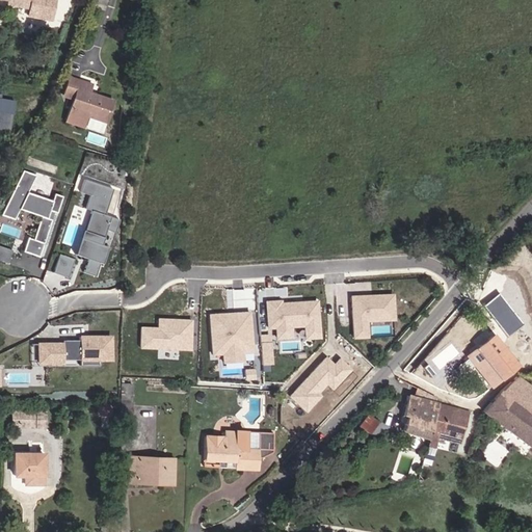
[(33,0),(32,12),(53,15),(54,0),(33,0)]
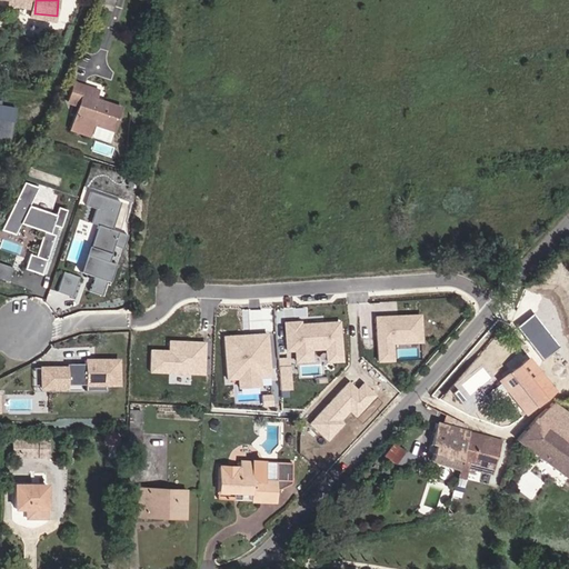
[(82,86),(70,81),(63,101),(76,105),(68,130),(87,136),(91,123),(111,129),(118,107),(92,98),(79,93),(82,86)]
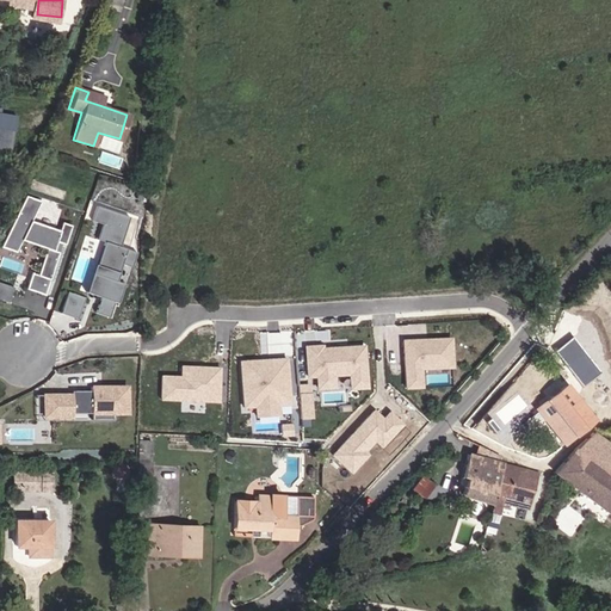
[(85,100),(99,105),(103,97),(88,92),(85,100)]
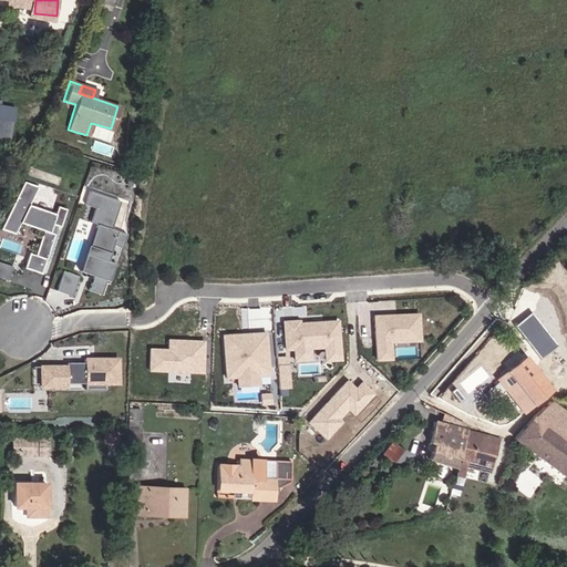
[(1,99),(0,98),(0,143),(9,145),(16,105),(1,103),(1,99)]
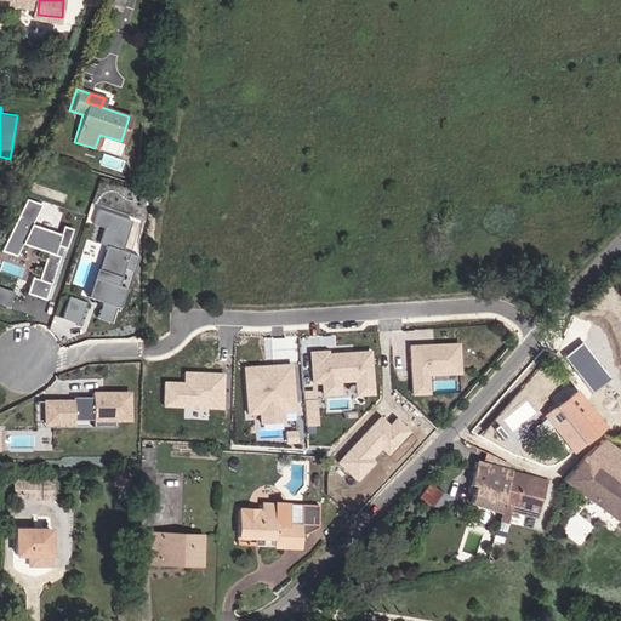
[(43,203),(27,198),(0,249),(18,255),(23,243),(49,252),(40,278),(33,275),(28,291),(46,298),(64,245),(68,246),(74,227),(64,224),(62,233),(32,222),(43,203)]
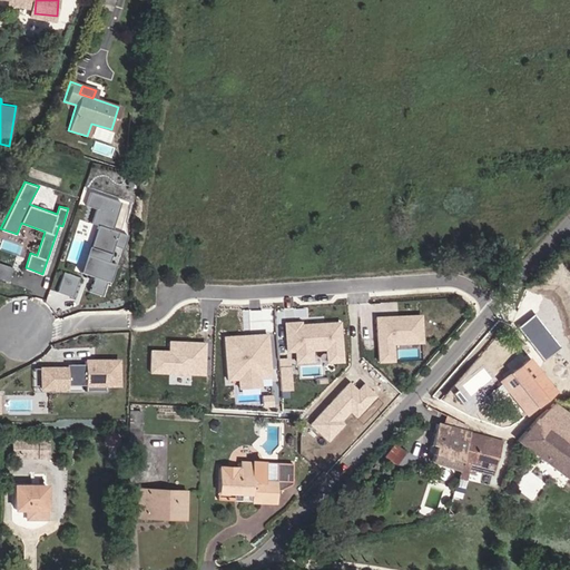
[(123,202),(92,192),(88,204),(98,207),(94,220),(99,223),(92,245),(89,244),(80,272),(94,276),(88,291),(102,296),(107,281),(110,282),(116,263),(108,261),(114,244),(124,247),(128,234),(112,228),(123,202)]
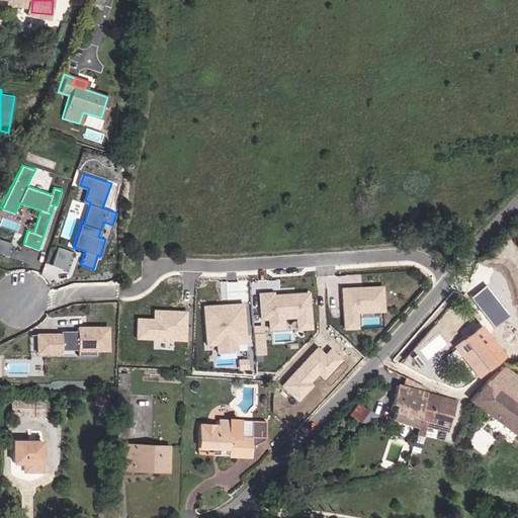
[(0,238),(0,252),(8,255),(12,243),(0,238)]
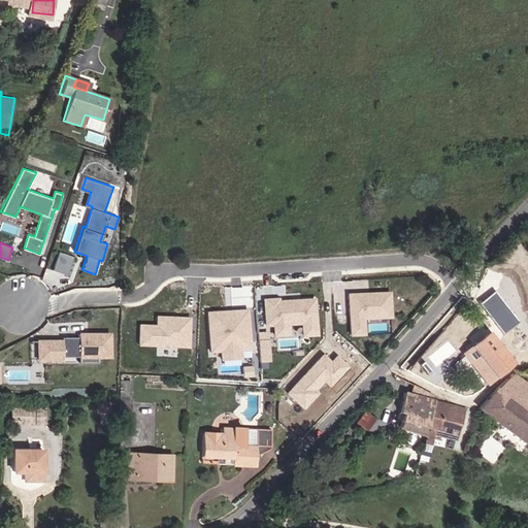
[(60,251),(54,268),(68,274),(74,256),(60,251)]
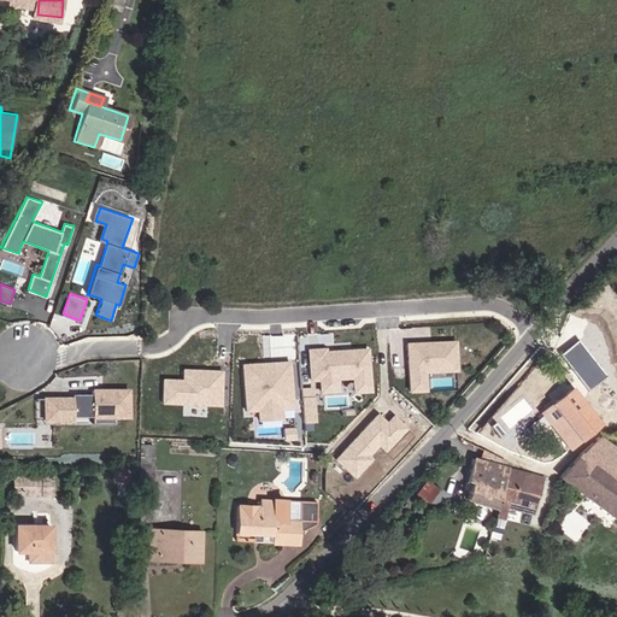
[(457,339),(406,341),(409,391),(427,389),(425,371),(458,370),(457,339)]
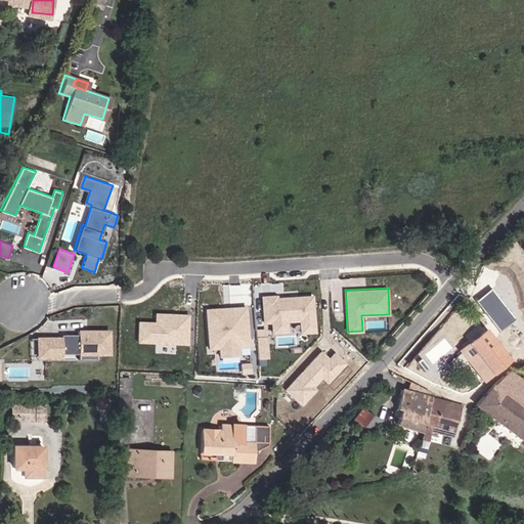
[(277,294),(261,295),(263,323),(270,322),(270,333),(289,332),(288,320),(299,320),(299,333),(315,332),(313,296),(277,298),(277,294)]
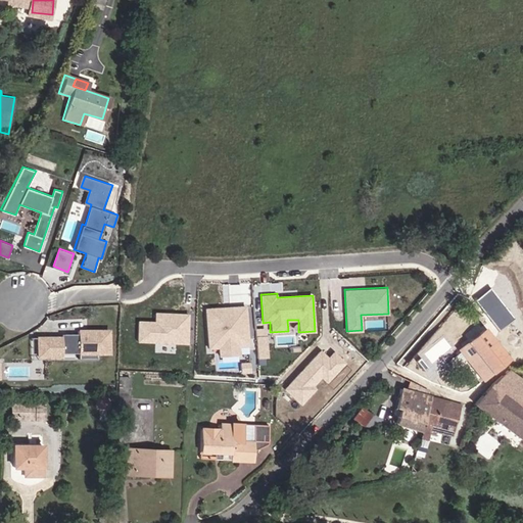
[(247,304),(205,307),(207,347),(218,347),(219,355),(240,354),(239,346),(250,345),(247,304)]
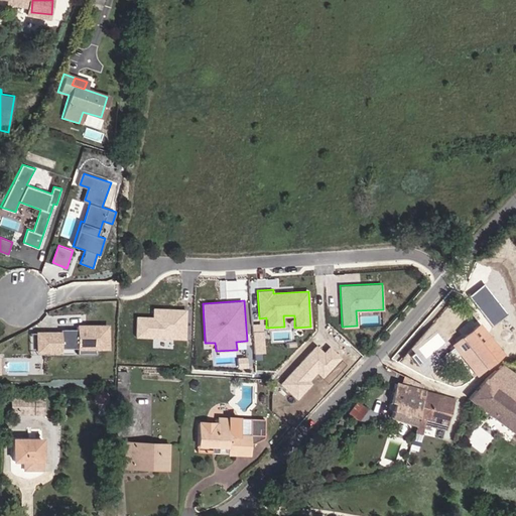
[(153,317),(137,316),(137,336),(153,337),(153,348),(173,349),(174,339),(184,339),(186,310),(154,308),(153,317)]
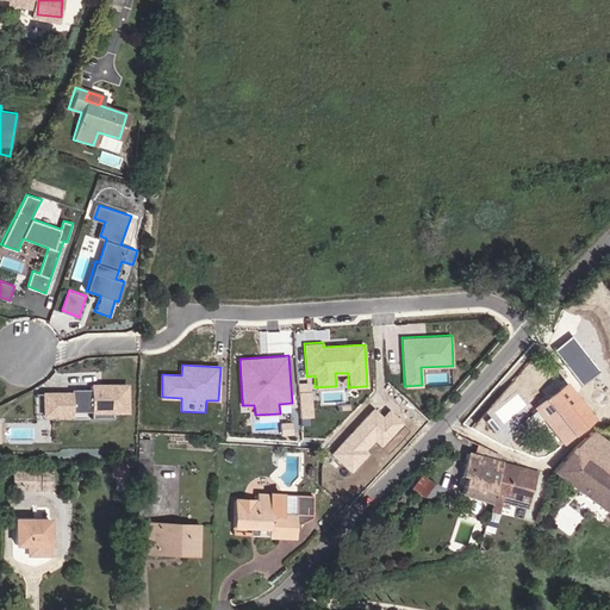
[(562,444),(589,423),(591,422),(609,405),(609,399),(586,368),(583,371),(564,386),(545,403),(540,397),(531,404),(562,444)]
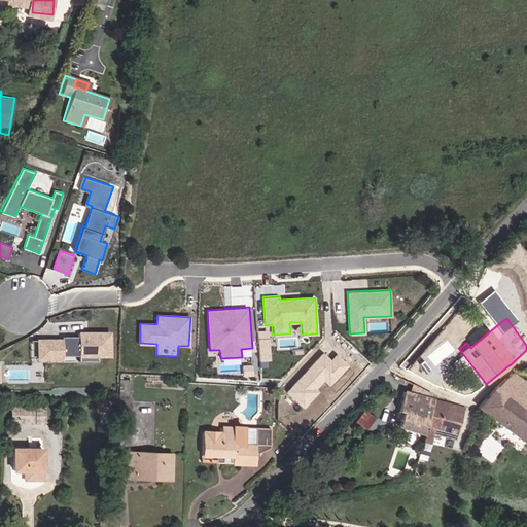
[(482,328),(466,343),(470,348),(487,334),(482,328)]
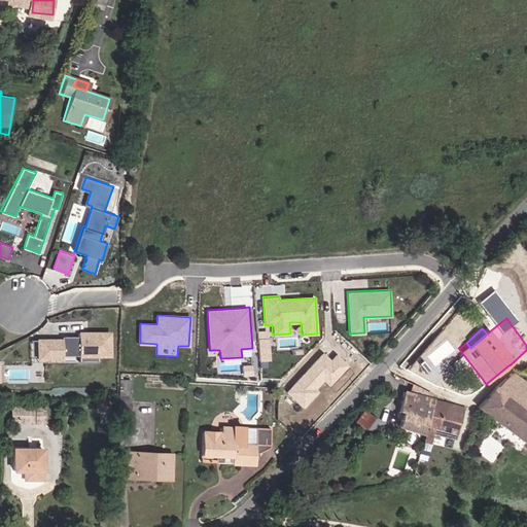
[(63,338),(37,338),(37,358),(62,358),(62,354),(79,354),(79,361),(99,361),(99,357),(112,357),(112,329),(79,329),(79,336),(63,336),(63,338)]
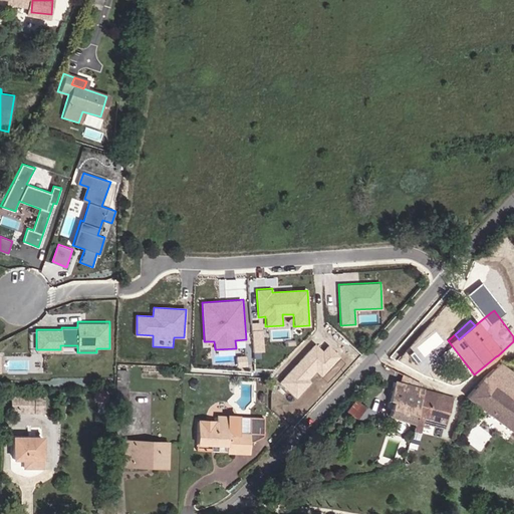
[(252,350),(261,350),(263,329),(253,328),(252,350)]
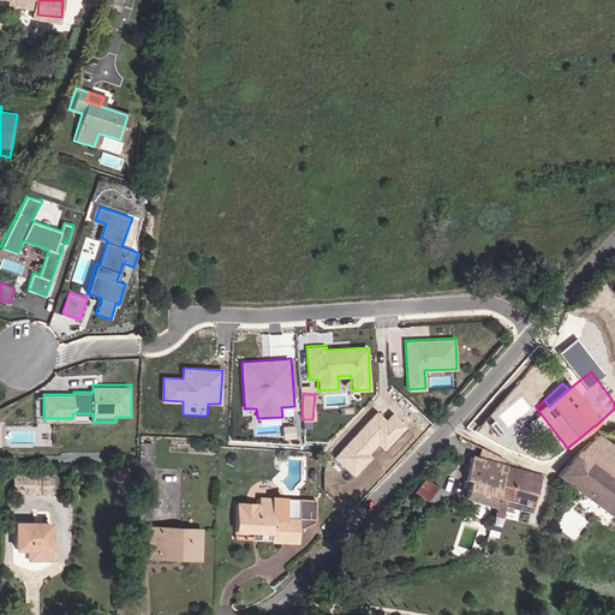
[(387,421),(377,411),(335,457),(354,473),(370,457),(366,453),(377,441),(386,448),(405,427),(392,416),(387,421)]
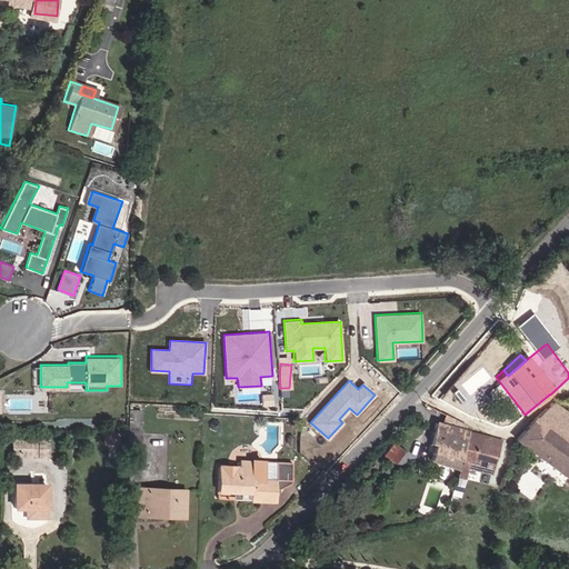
[(261,393),(262,403),(272,403),(271,392),(261,393)]
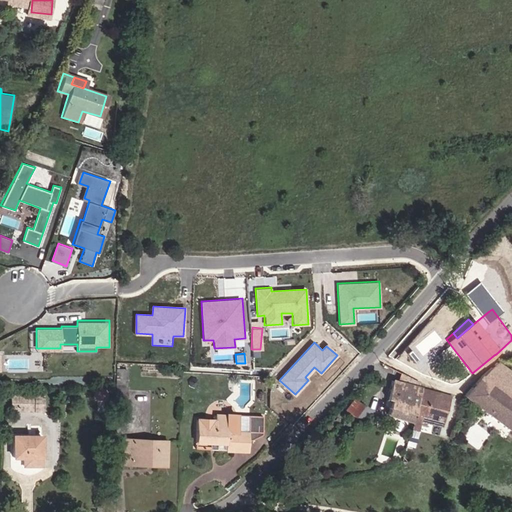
[(511,374),(496,363),(463,398),(511,434),(511,374)]
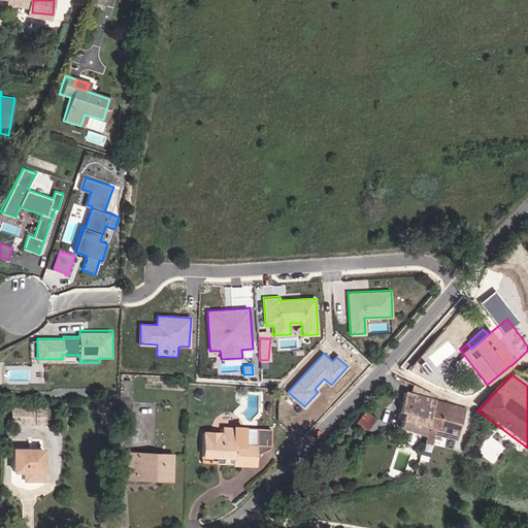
[(410,396),(431,402),(432,398),(414,389),(410,396)]
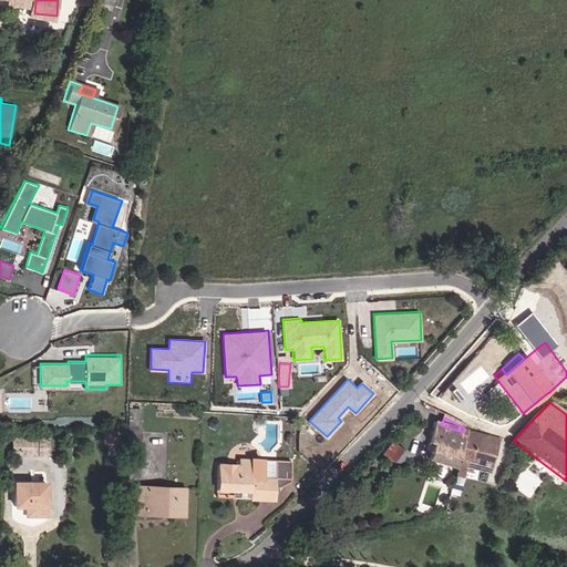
[(429,459),(456,467),(467,433),(463,432),(441,425),(435,424),(428,451),(431,452),(429,459)]
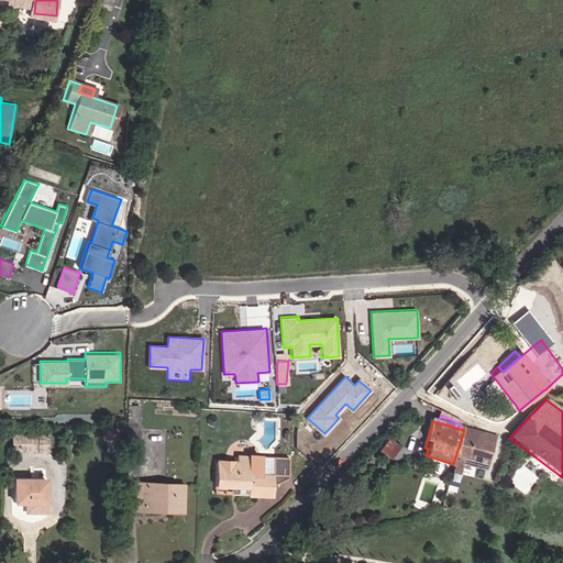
[(470,455),(489,461),(495,439),(464,430),(453,464),(451,472),(464,475),(470,455)]
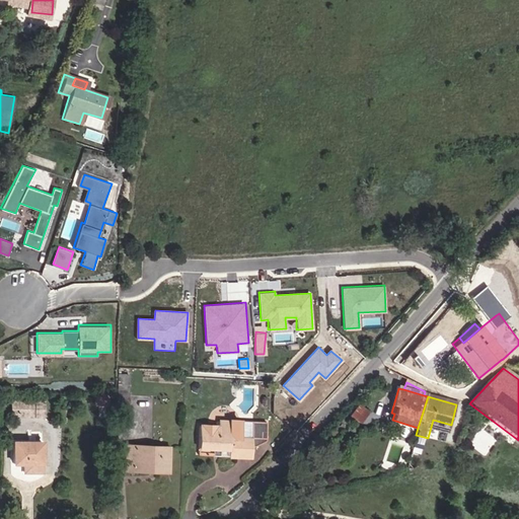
[(42,416),(43,400),(10,399),(9,415),(42,416)]
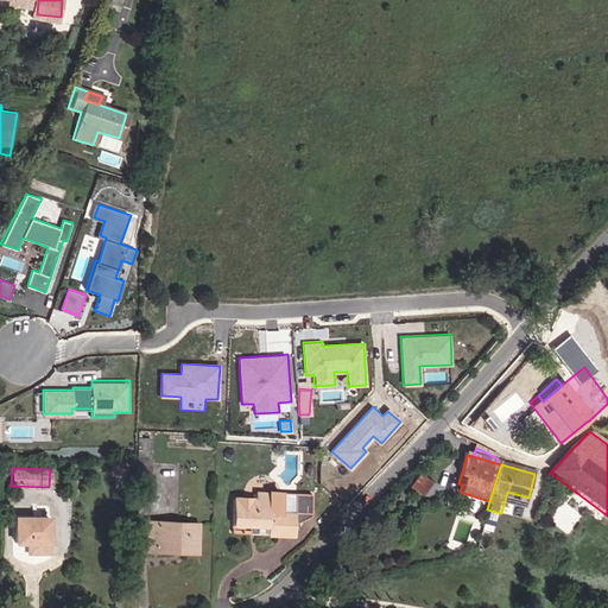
[(125,482),(125,469),(113,468),(113,482),(125,482)]
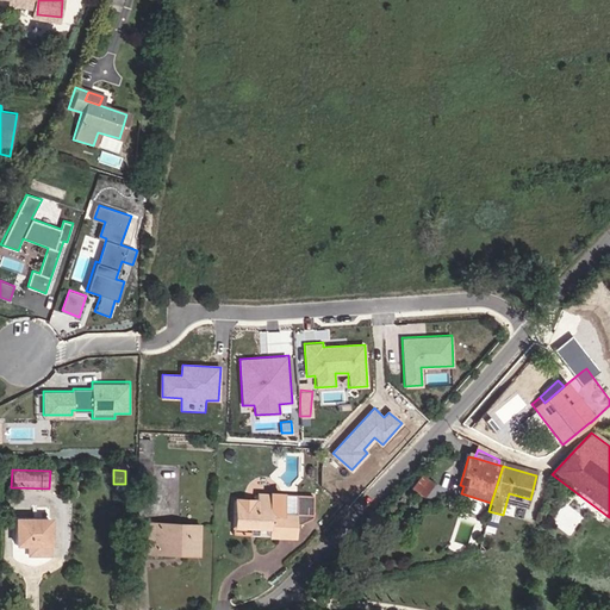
[(421,474),(416,480),(430,485),(431,484),(421,474)]
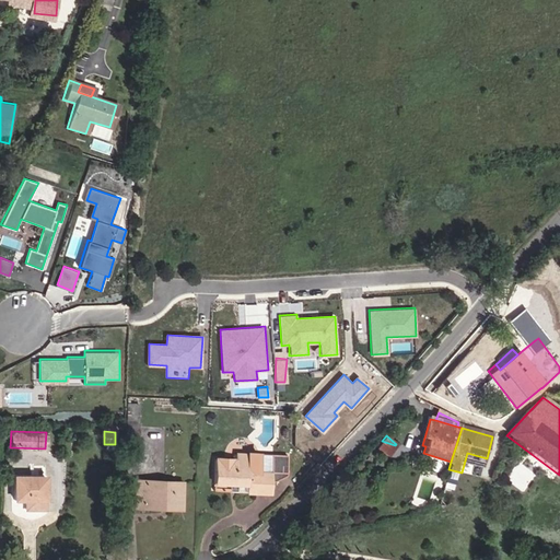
[(395,445),(382,441),(375,450),(386,456),(395,445)]
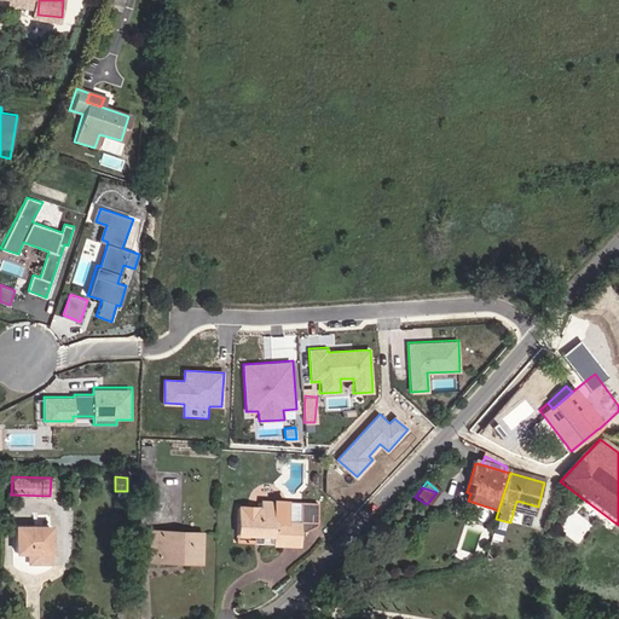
[(282,530),(293,530),(294,504),(256,504),(256,508),(233,508),(233,537),(255,537),(267,537),(268,545),(282,545),(282,530)]
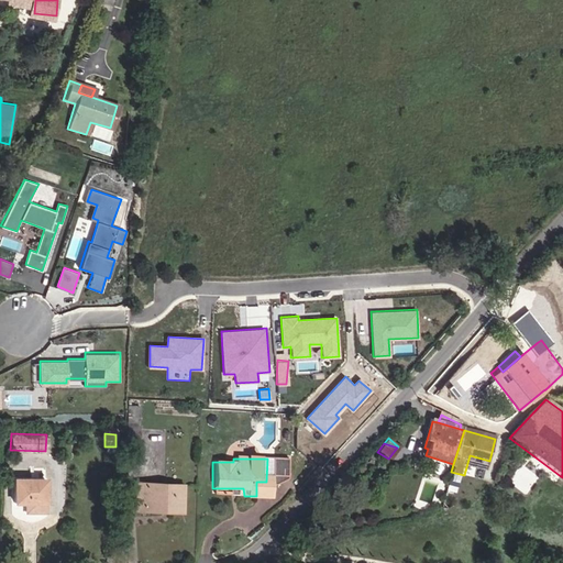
[(267,459),(266,482),(266,486),(273,486),(284,482),(284,460),(267,459)]
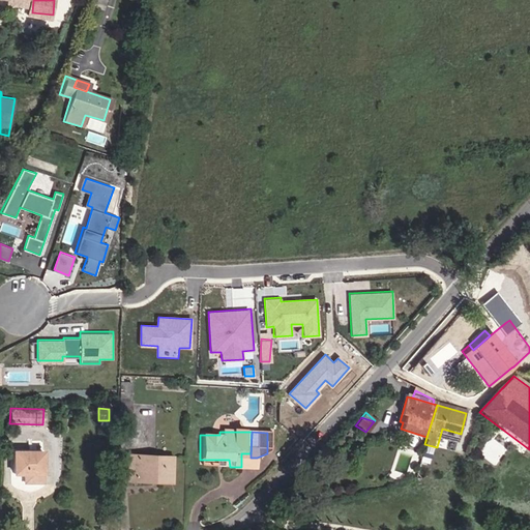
[(15,472),(26,472),(26,481),(45,481),(45,450),(15,450),(15,472)]
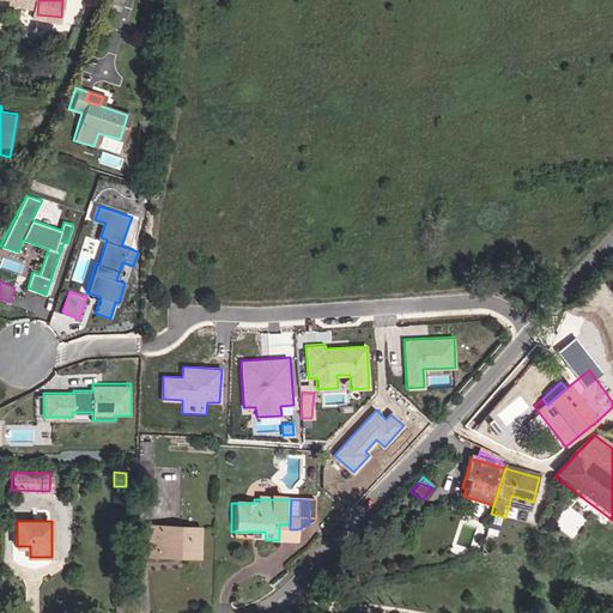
[(161,530),(161,525),(151,525),(150,558),(178,559),(178,550),(199,550),(200,526),(181,525),(180,532),(161,530)]
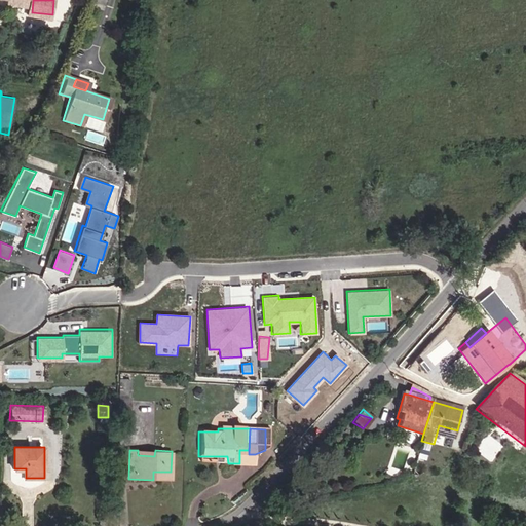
[(239,450),(239,463),(249,463),(249,454),(249,450),(239,450)]
